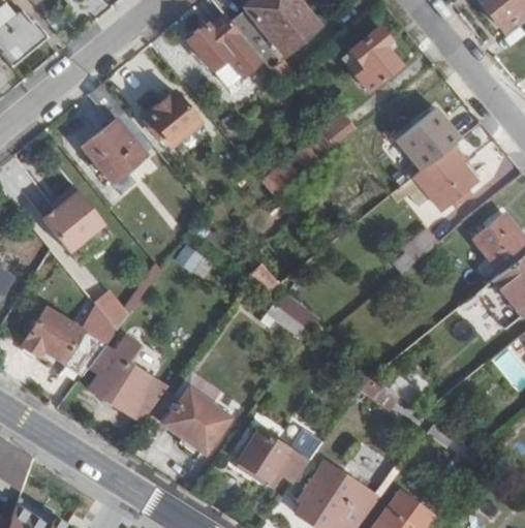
[(256,0),(233,21),(269,64),(275,72),(287,63),(284,60),(326,25),(306,0),(256,0)]
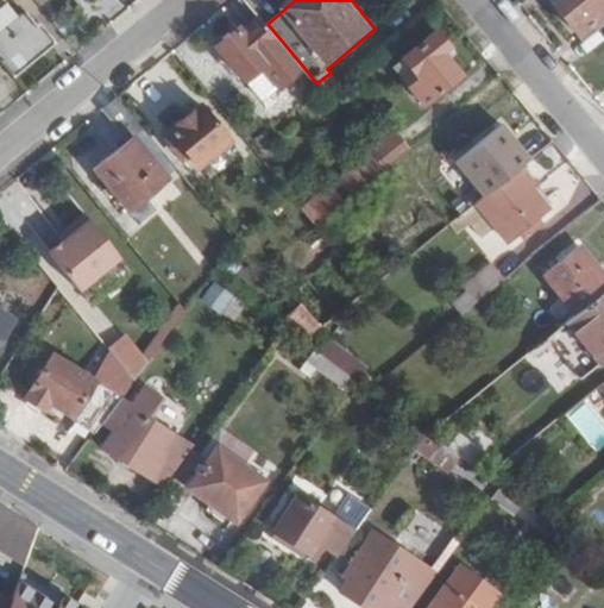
[(549,0),(578,35),(603,12),(603,0),(549,0)]
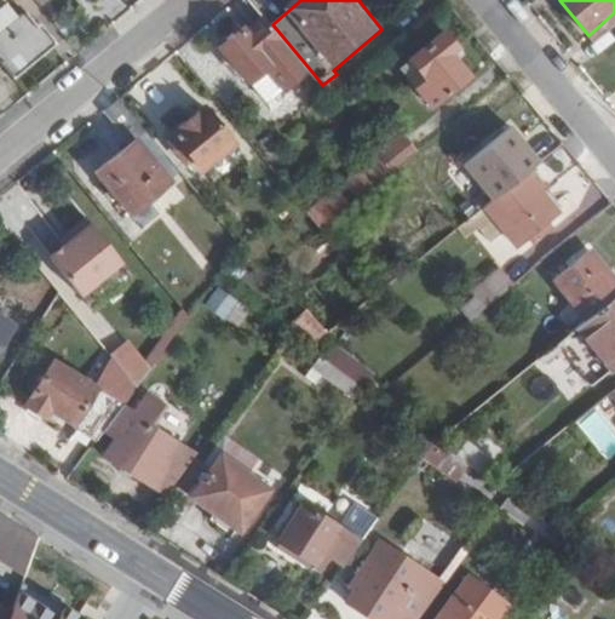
[(0,35),(21,18),(6,1),(0,6),(0,35)]
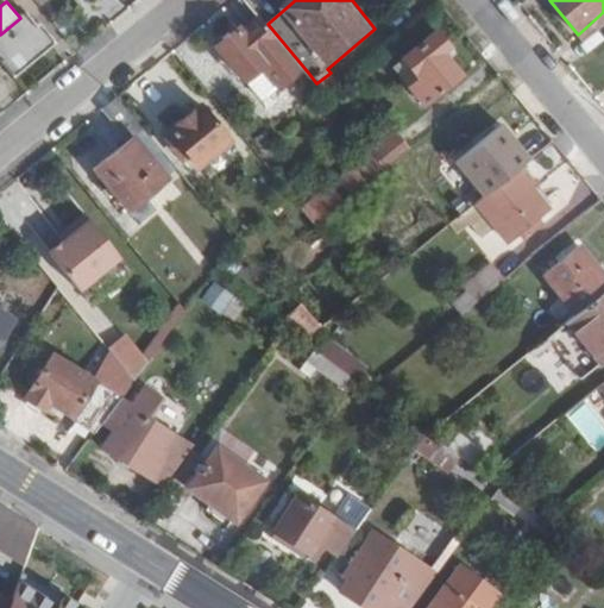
[(0,58),(16,77),(58,42),(42,20),(38,24),(26,13),(20,18),(0,35),(0,58)]
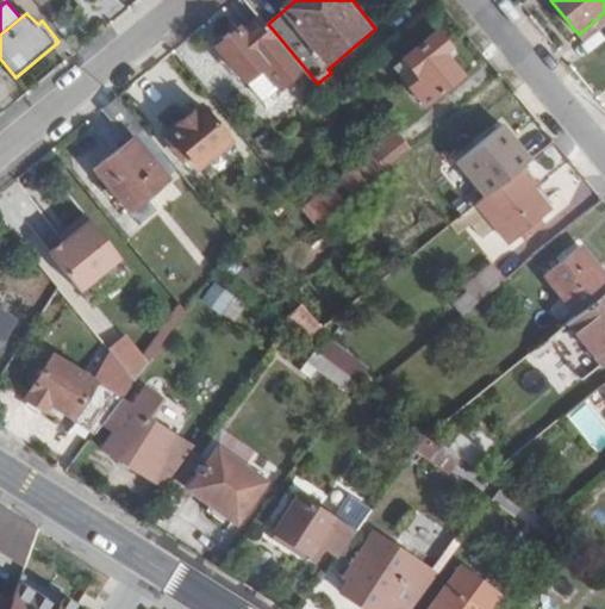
[(268,24),(262,19),(244,33),(241,30),(219,47),(235,67),(238,62),(228,48),(251,30),(278,64),(256,82),(249,73),(243,78),(268,106),(310,74),(268,24)]
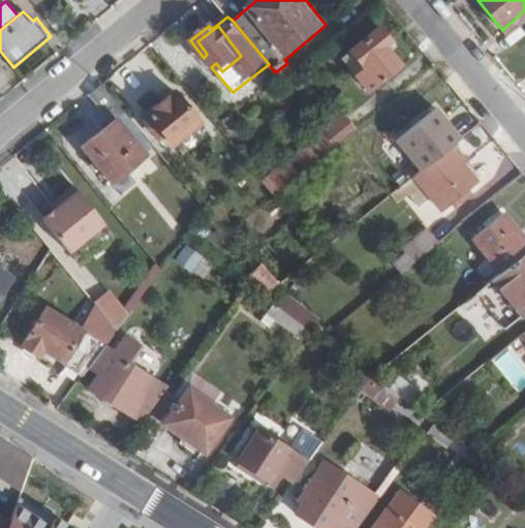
[(207,54),(204,58),(211,67),(216,63),(222,71),(241,56),(218,26),(197,41),(207,54)]
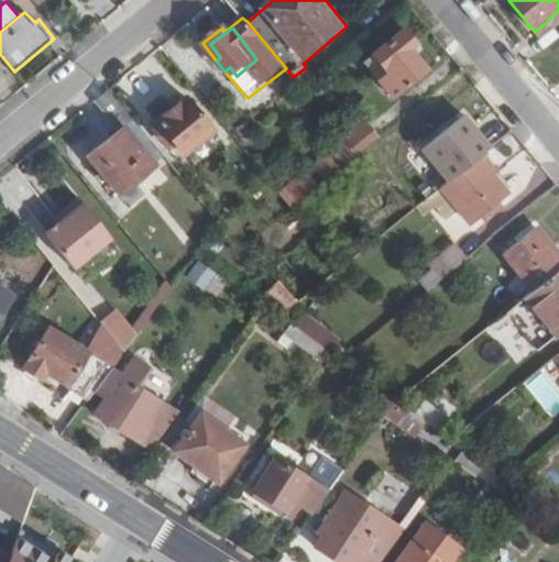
[(398,76),(391,83),(405,100),(437,73),(420,51),(426,46),(413,31),(382,56),(398,76)]
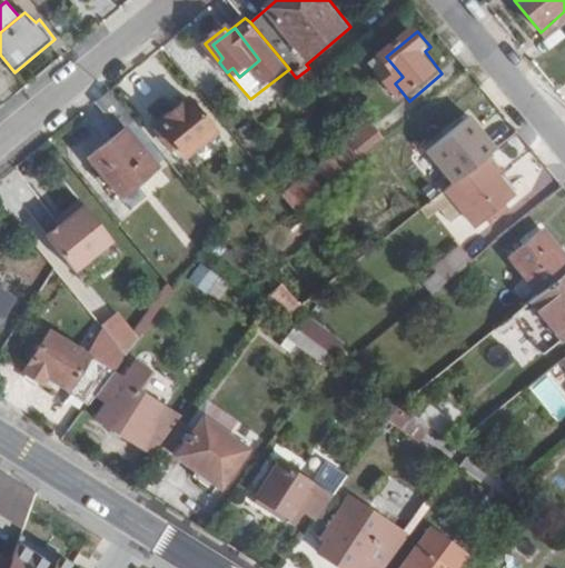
[(377,63),(395,83),(403,77),(386,57),(377,63)]
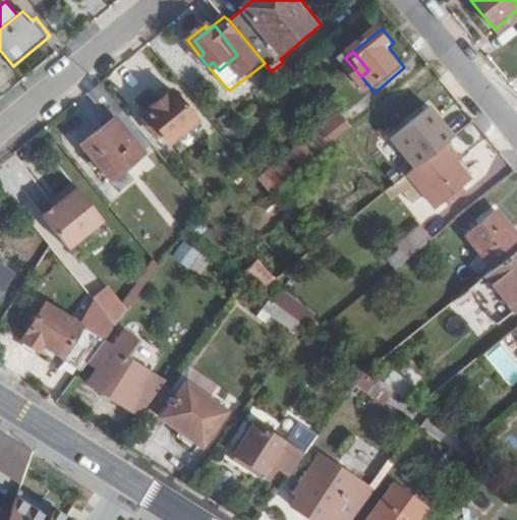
[(283,84),(294,75),(283,62),(271,71),(283,84)]
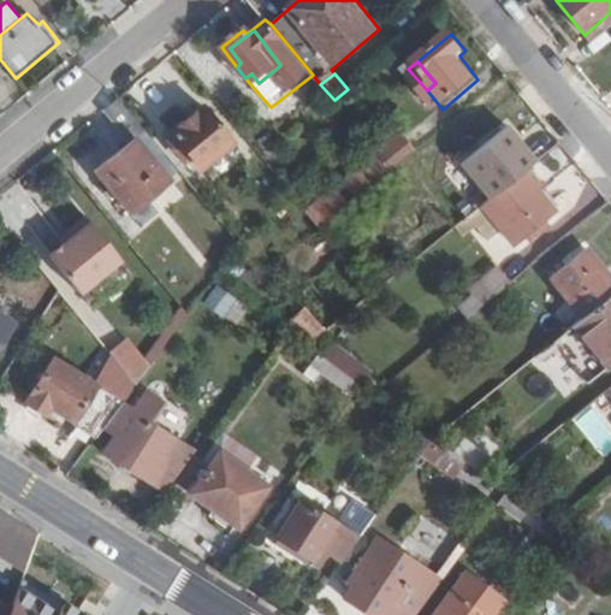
[(120,98),(106,110),(132,141),(136,139),(148,131),(120,98)]
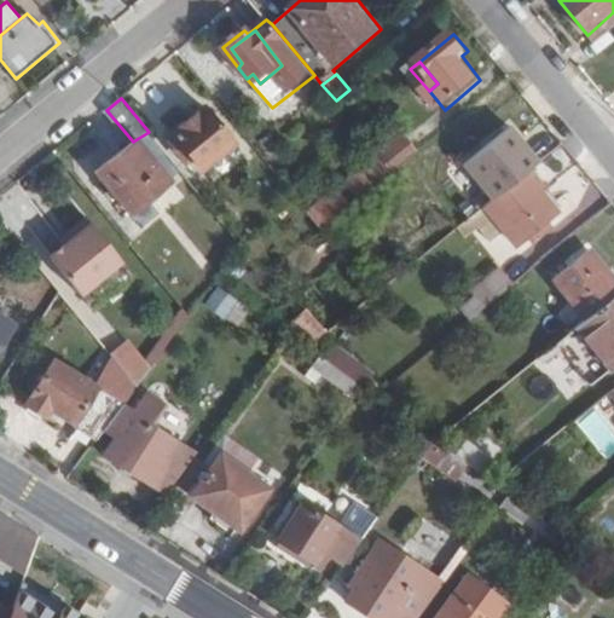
[(236,143),(207,107),(169,138),(178,150),(175,156),(185,168),(191,165),(197,172),(236,143)]
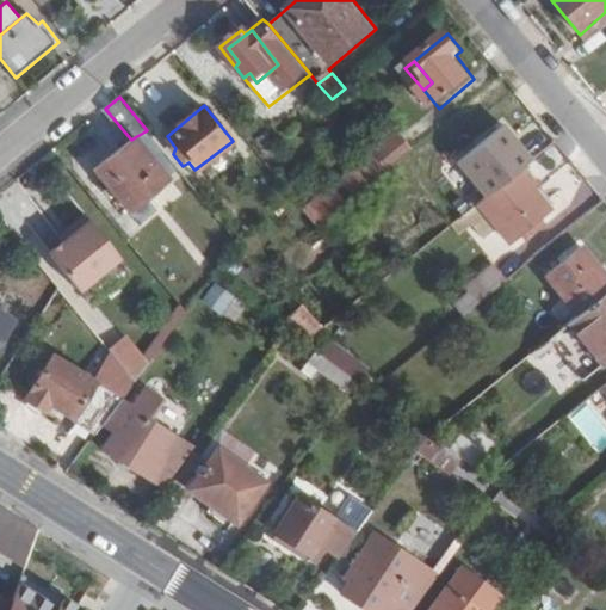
[(378,154),(402,136),(390,124),(368,142),(378,154)]
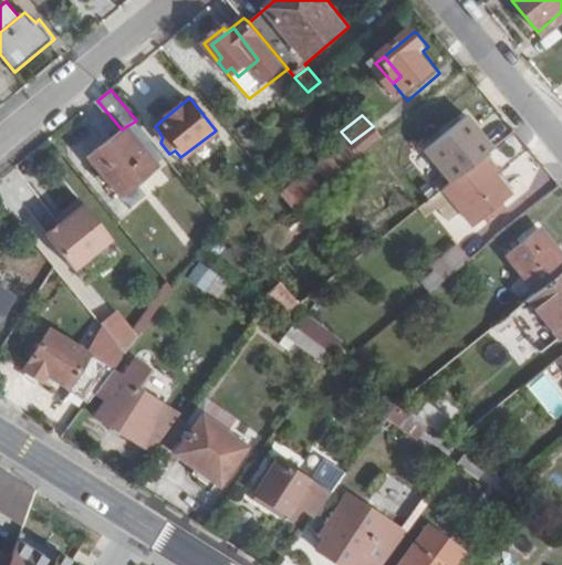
[(125,127),(157,166),(166,159),(136,121),(125,127)]
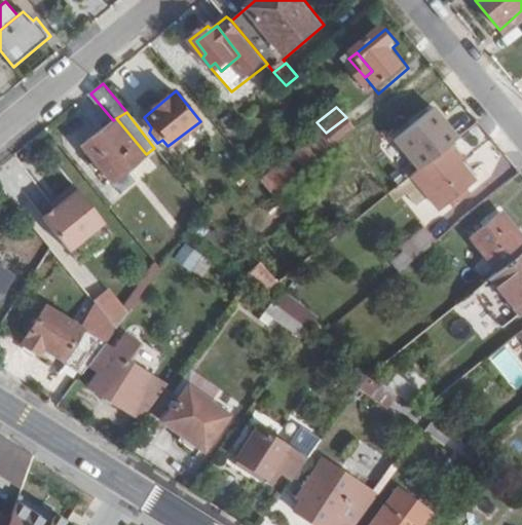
[(326,133),(338,148),(359,132),(346,117),(326,133)]
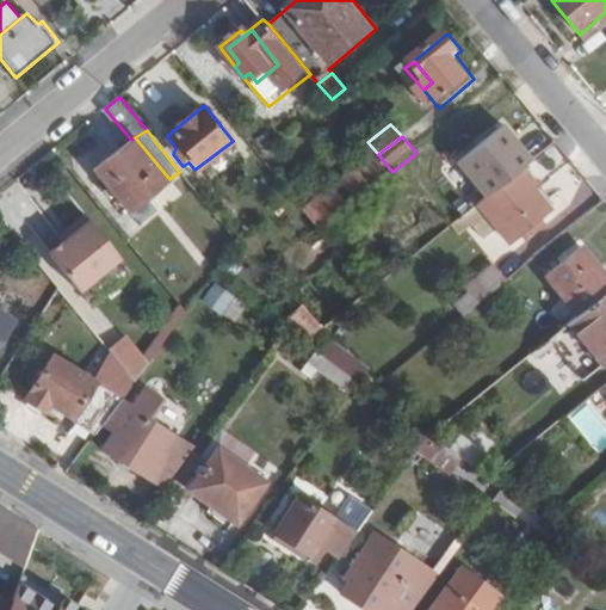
[(135,137),(131,140),(97,168),(130,210),(169,179),(135,137)]
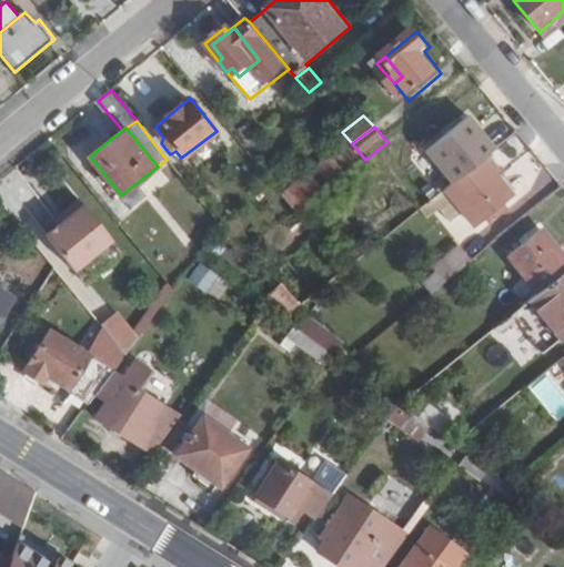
[(388,142),(365,160),(379,176),(401,159),(388,142)]
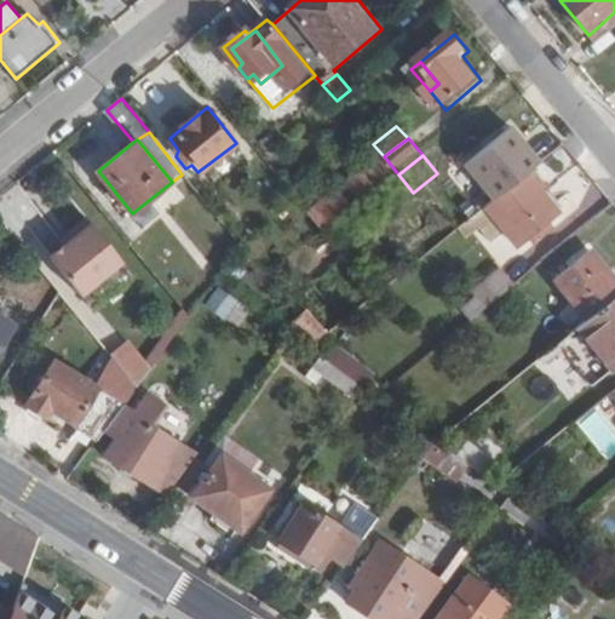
[(561,215),(529,177),(488,211),(517,250),(561,215)]
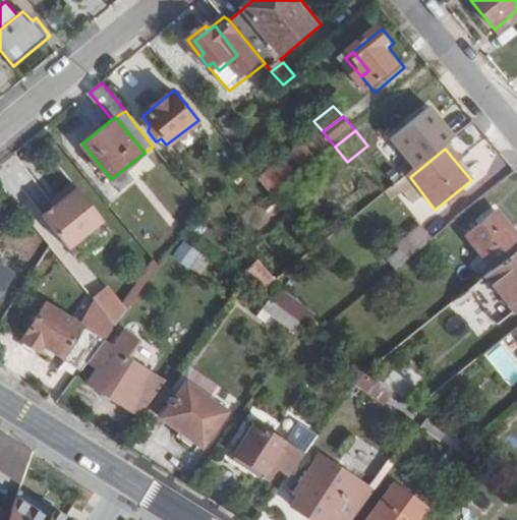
[(252,175),(266,193),(292,174),(279,156),(252,175)]
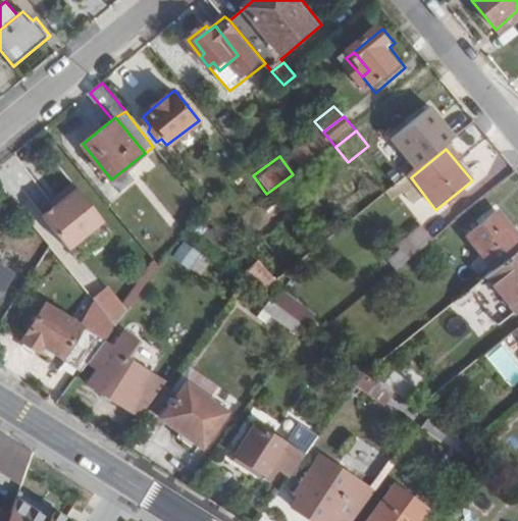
[(74,186),(61,195),(65,201),(56,208),(43,218),(68,251),(103,223),(74,186)]
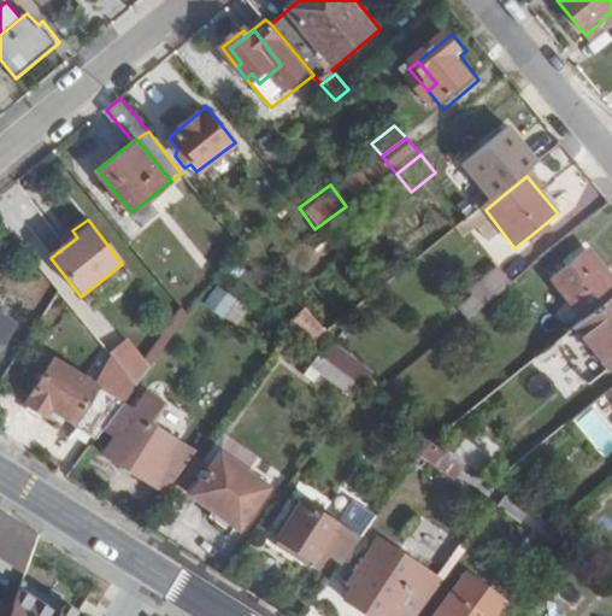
[(77,238),(72,230),(62,239),(66,246),(77,238)]
